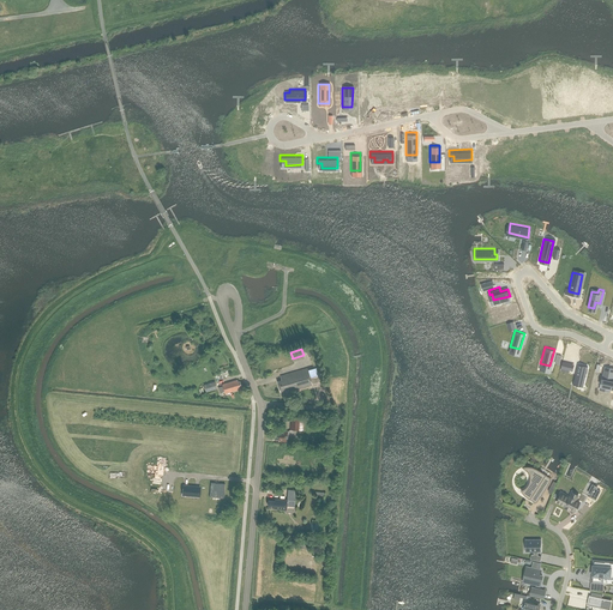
[(577,361),(572,379),(583,381),(587,364),(577,361)]
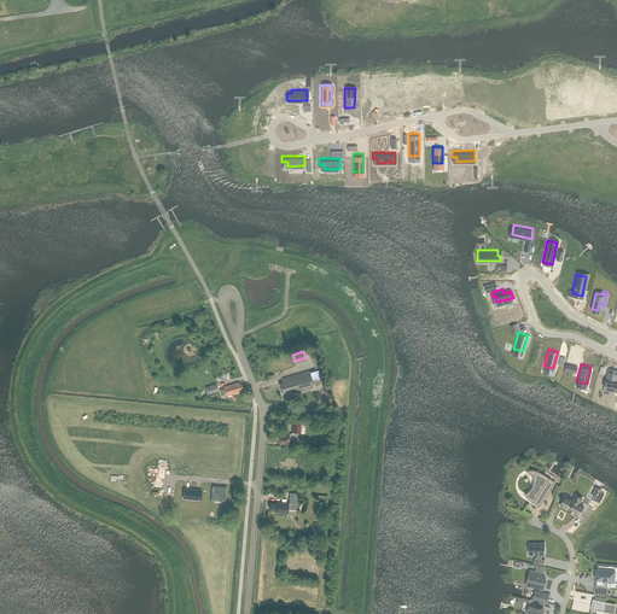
[(616,368),(609,367),(604,385),(616,389),(616,381),(615,381),(616,370),(616,368)]
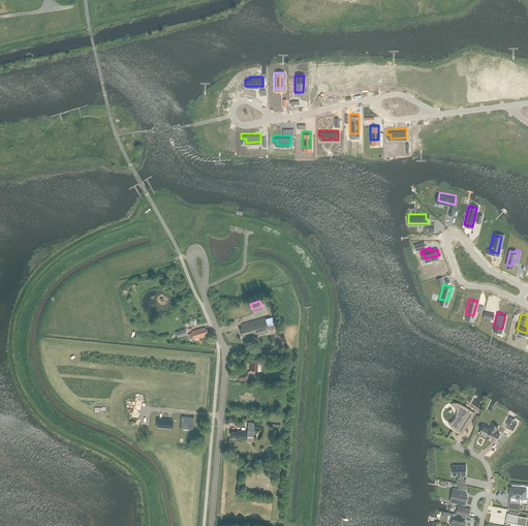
[(264,315),(255,317),(240,321),(241,325),(238,326),(240,334),(247,332),(248,334),(252,333),(252,334),(268,330),(264,315)]
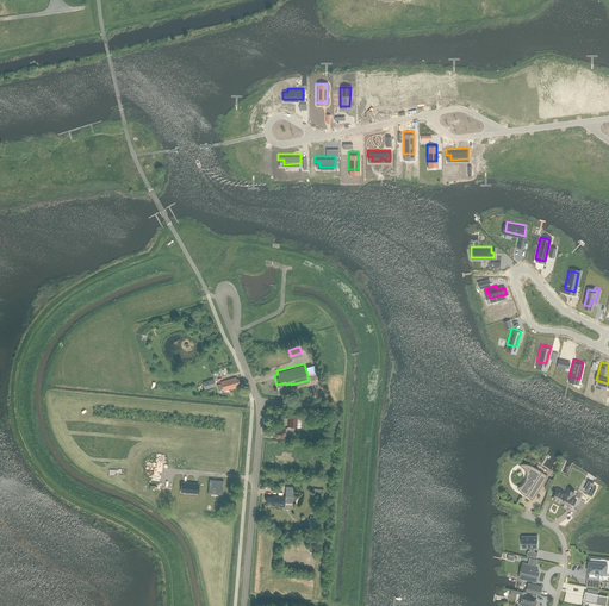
[(236,381),(238,380),(236,375),(235,376),(234,374),(219,379),(222,388),(236,383),(236,381)]
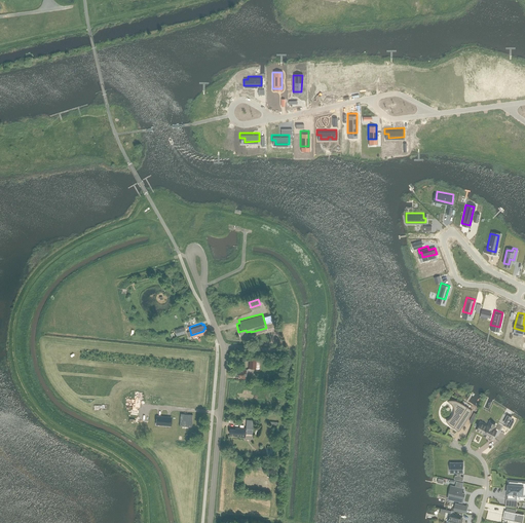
[(176,334),(185,331),(183,325),(174,328),(176,334)]
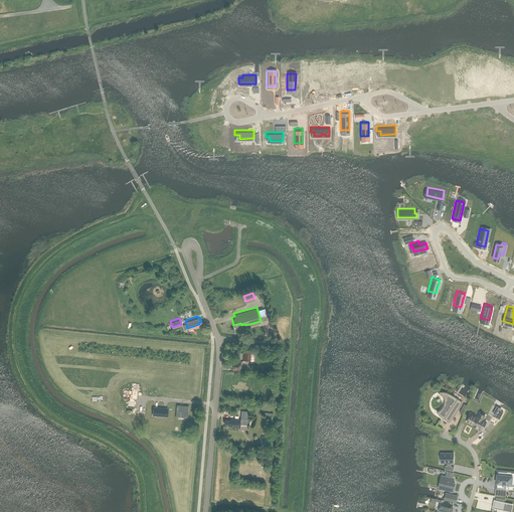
[(252,349),(242,348),(241,357),(251,358),(252,349)]
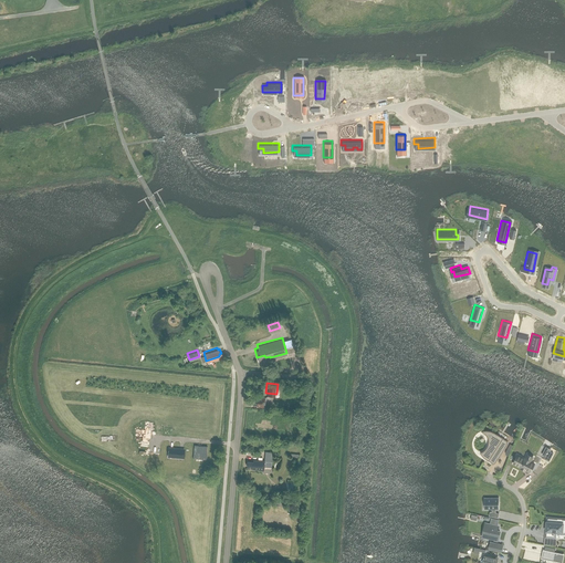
[(263,404),(264,395),(257,395),(257,396),(252,395),(251,403),(257,403),(257,404),(263,404)]
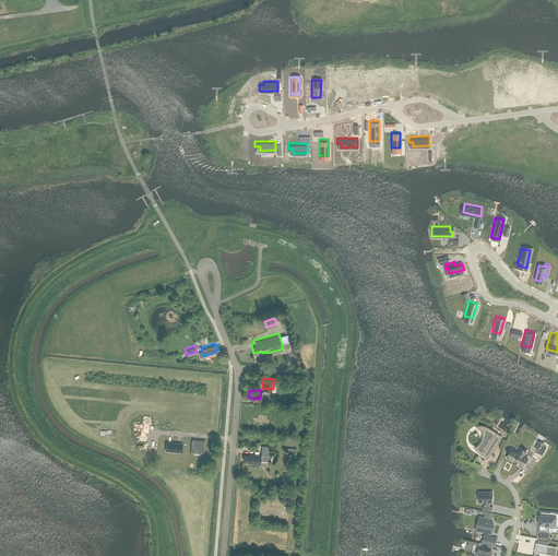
[(145,437),(147,437),(149,427),(145,427),(145,418),(140,418),(140,427),(131,426),(130,437),(139,438),(139,439),(137,439),(137,446),(145,446),(145,439),(145,437)]
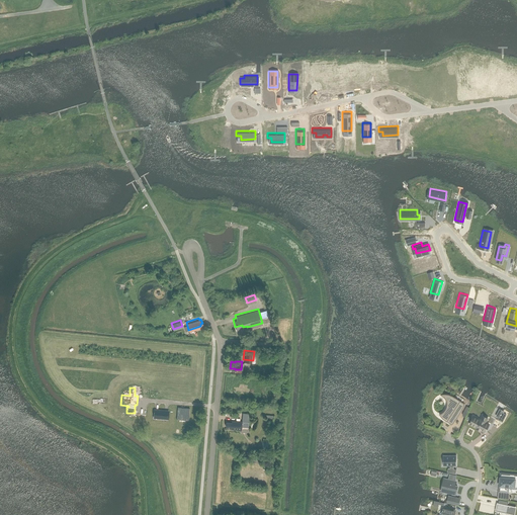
[(438,411),(438,412),(439,412),(439,413),(440,414),(441,415),(442,416),(442,417),(444,418),(448,421),(449,421),(450,422),(451,422),(452,421),(455,417),(457,414),(458,412),(460,410),(461,408),(462,405),(463,403),(463,402),(463,401),(461,400),(459,399),(458,398),(456,397),(454,395),(453,395),(452,394),(451,394),(449,393),(448,392),(446,392),(445,392),(443,392),(442,392),(441,392),(440,392),(439,392),(439,393),(440,393),(443,395),(444,396),(445,397),(445,399),(446,401),(446,402),(445,404),(445,406),(444,407),(443,409),(442,410),(438,411)]
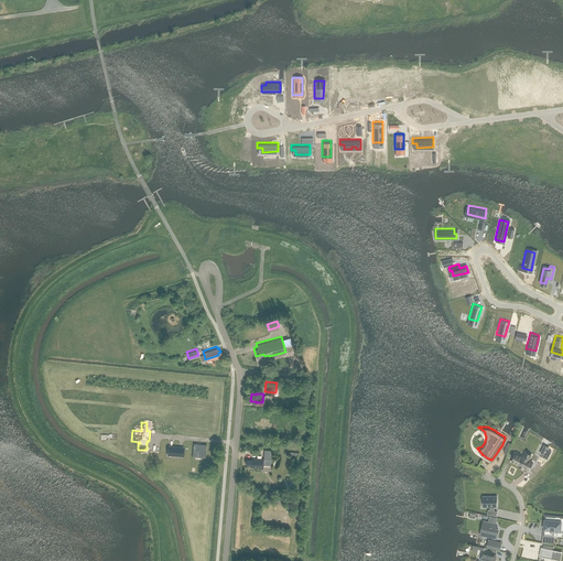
[(192,454),(204,455),(206,442),(193,441),(192,454)]
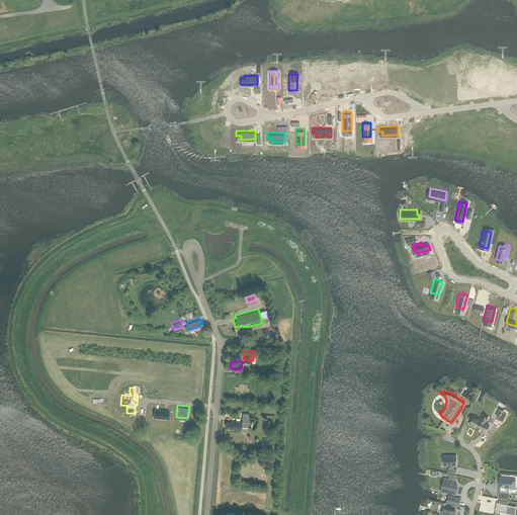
[(152,407),(152,417),(167,418),(168,409),(152,407)]
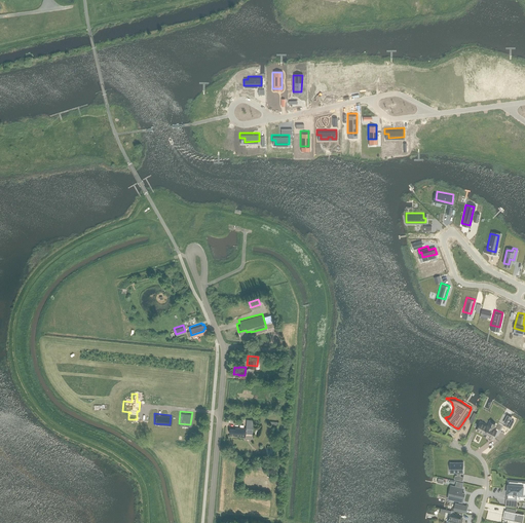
[(505,421),(504,423),(510,425),(514,418),(511,417),(509,415),(505,421)]
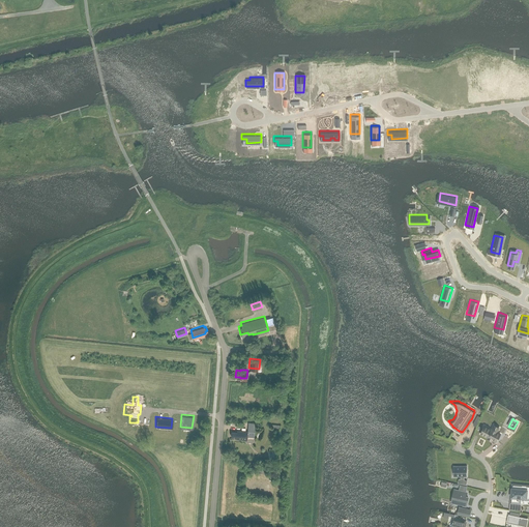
[(483,422),(478,432),(488,436),(492,438),(497,440),(501,431),(497,429),(498,428),(492,425),(491,426),(483,422)]
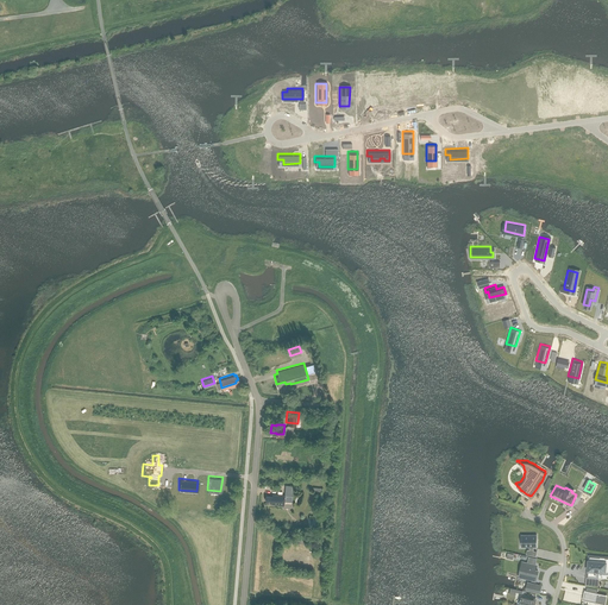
[(282,502),(282,498),(290,499),(292,487),(284,487),(283,492),(271,491),(271,493),(265,493),(264,498),(270,499),(270,500),(282,502)]
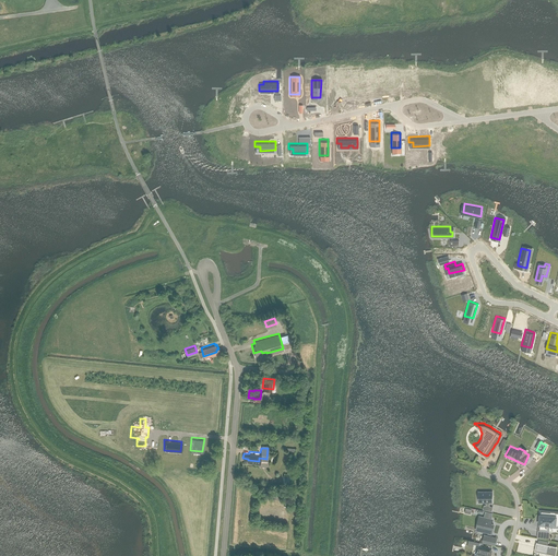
[(477,489),(477,499),(485,499),(488,499),(491,499),(491,488),(477,489)]
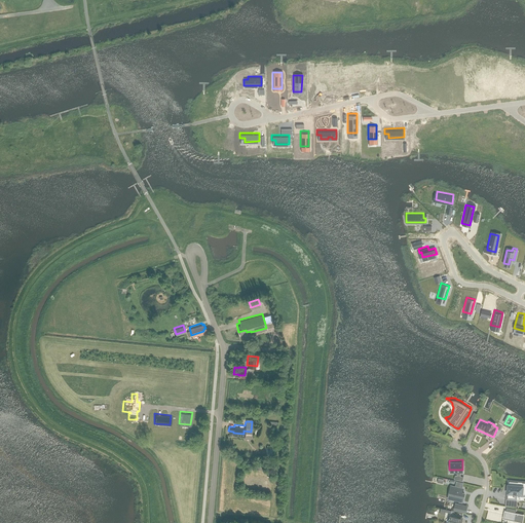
[(507,482),(507,491),(508,491),(508,496),(515,497),(516,492),(522,492),(523,479),(509,478),(509,482),(507,482)]
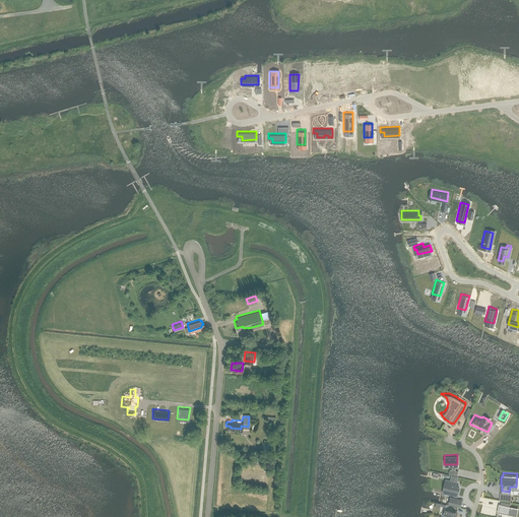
[(446,478),(444,489),(448,490),(448,492),(453,493),(453,492),(456,493),(458,486),(455,485),(456,480),(449,478),(446,478)]
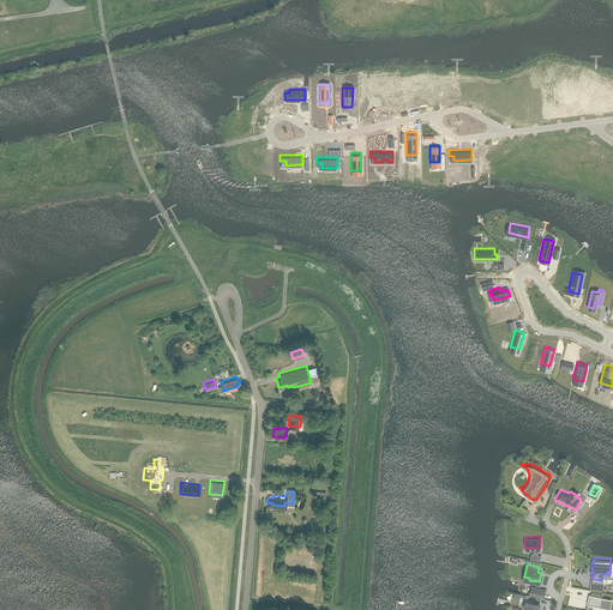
[(589,596),(588,602),(599,604),(598,604),(610,607),(608,605),(610,598),(601,597),(601,596),(589,592),(588,596),(589,596)]
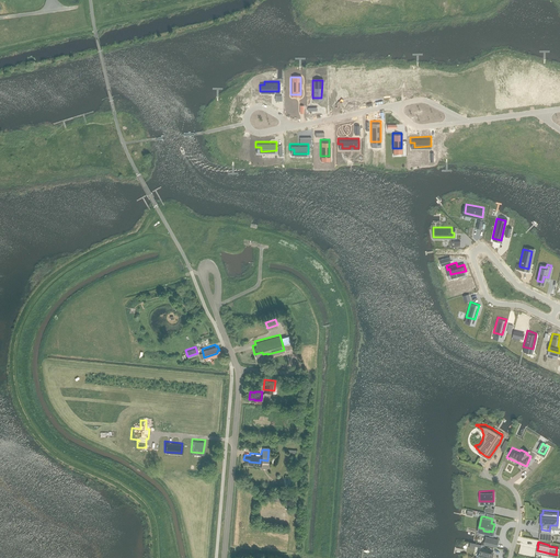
[(472,557),(491,557),(492,555),(491,555),(492,550),(481,548),(480,550),(479,550),(478,556),(473,555),(472,557)]
